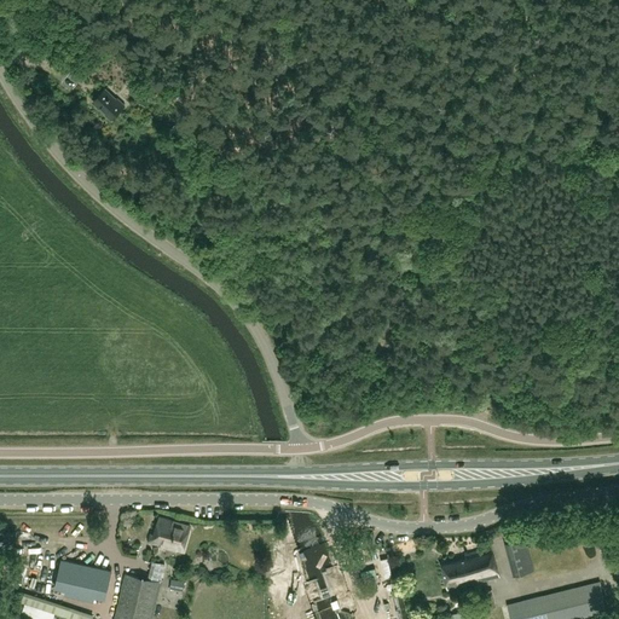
[(105,90),(94,102),(111,119),(123,105),(116,98),(115,99),(105,90)]
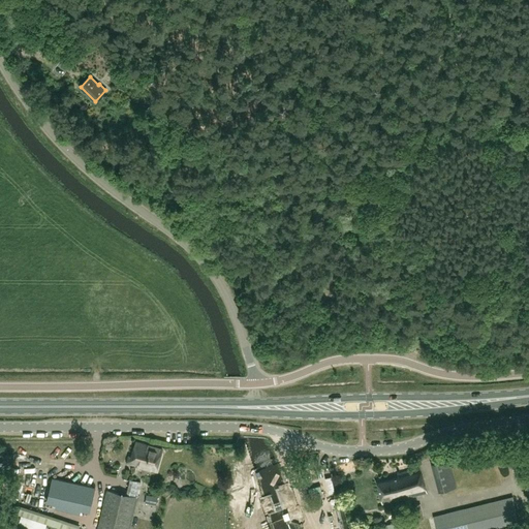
[(129,463),(157,470),(163,448),(136,441),(129,463)]
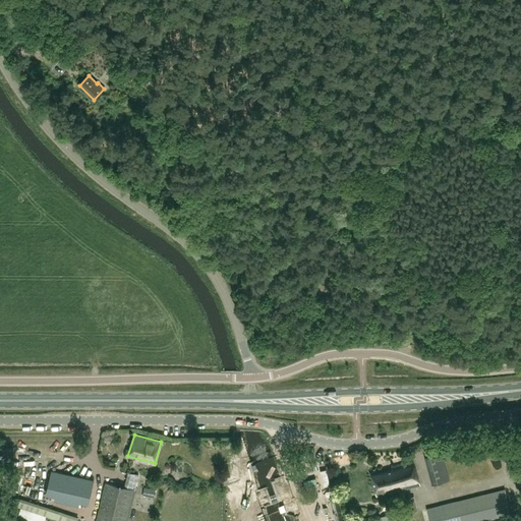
[(450,479),(442,452),(426,456),(435,484),(450,479)]
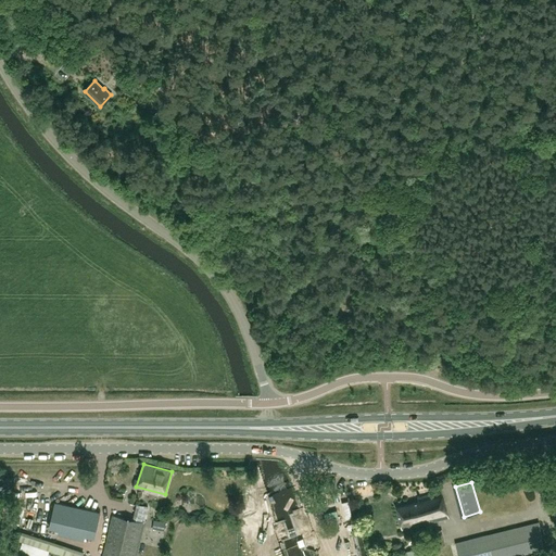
[(419,501),(396,506),(402,528),(449,517),(442,490),(418,496),(419,501)]
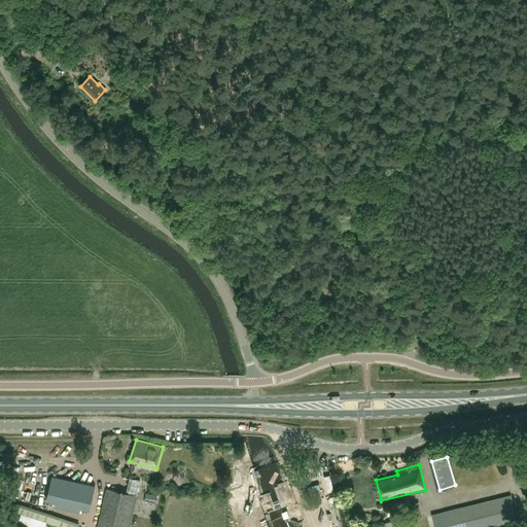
[(72,477),(77,469),(72,466),(68,473),(72,477)]
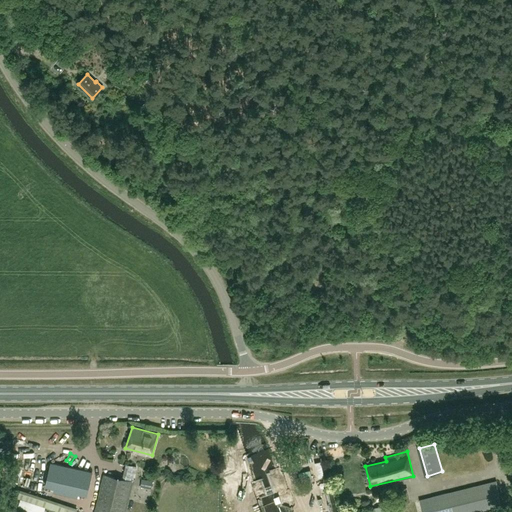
[(92,471),(51,462),(46,486),(87,495),(92,471)]
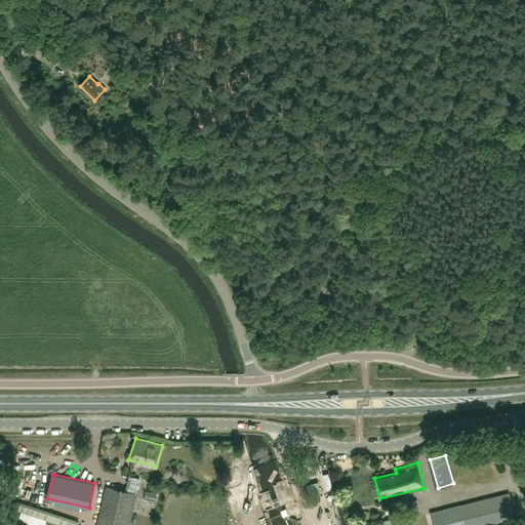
[(22,488),(24,481),(17,479),(15,486),(22,488)]
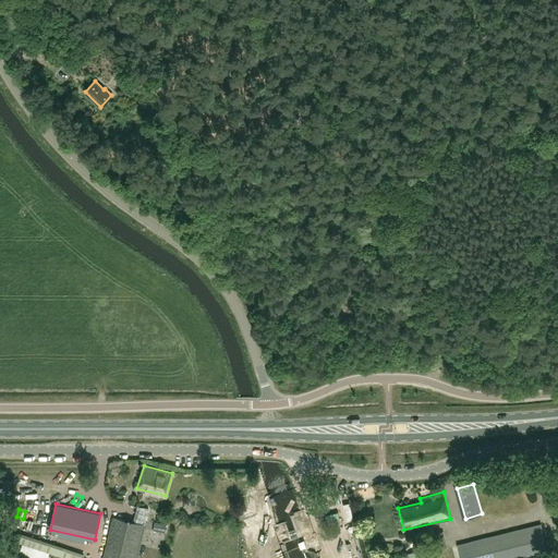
[(112,517),(102,557),(136,557),(145,524),(112,517)]
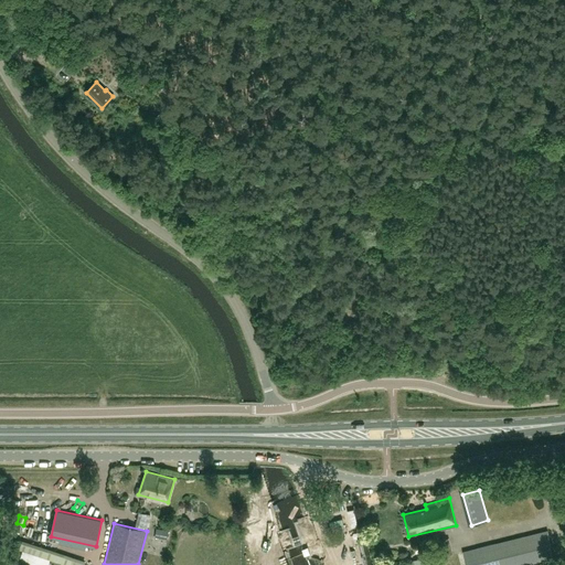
[(155,537),(167,540),(169,531),(156,528),(155,537)]
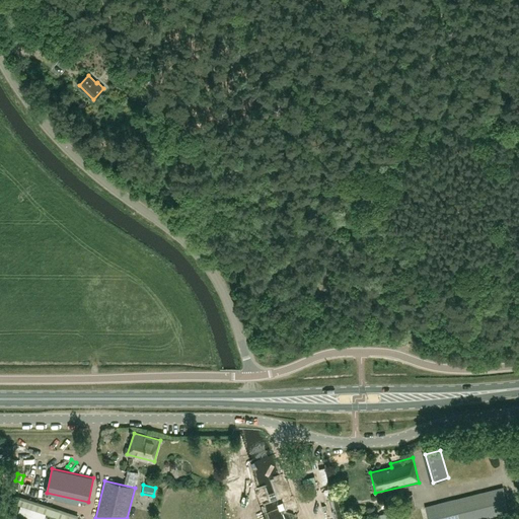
[(426,507),(428,518),(476,518),(509,511),(503,488),(426,507)]
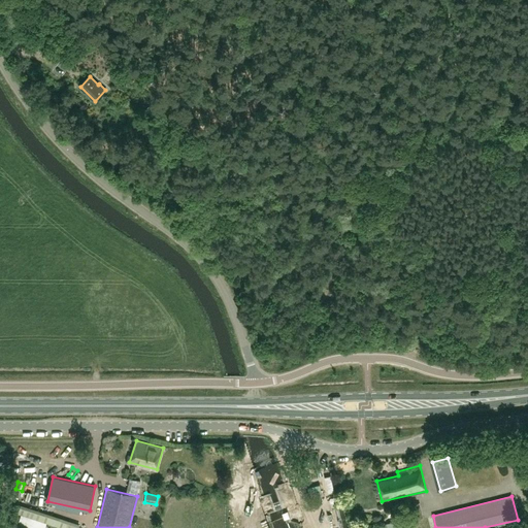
[(422,515),(419,502),(409,504),(414,517),(422,515)]
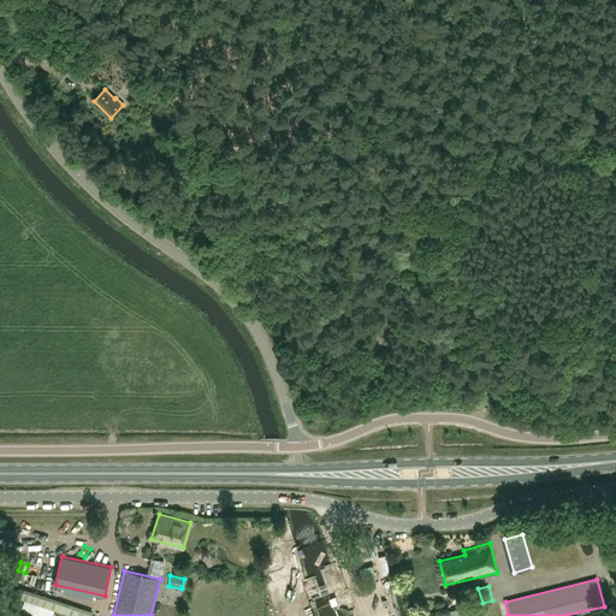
[(92,615),(93,611),(23,588),(21,598),(73,615),(92,615)]
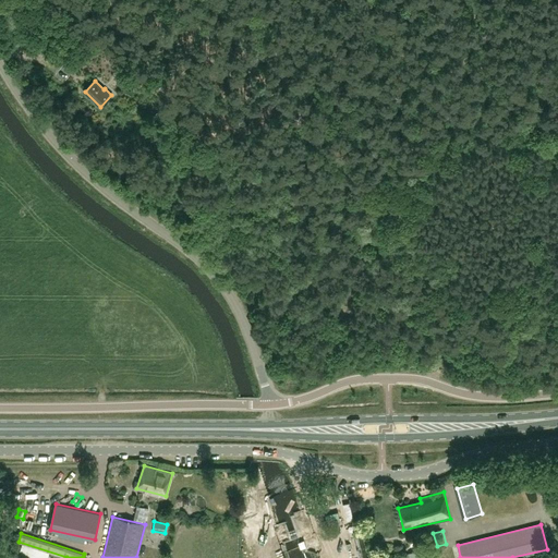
[(300,542),(302,549),(315,544),(313,536),(300,542)]
